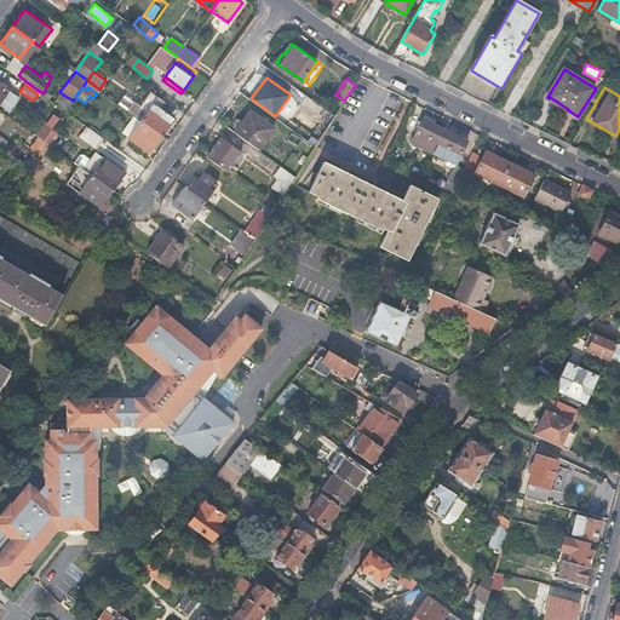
[(135,102),(128,110),(136,115),(142,120),(154,104),(160,108),(165,102),(151,92),(141,107),(135,102)]
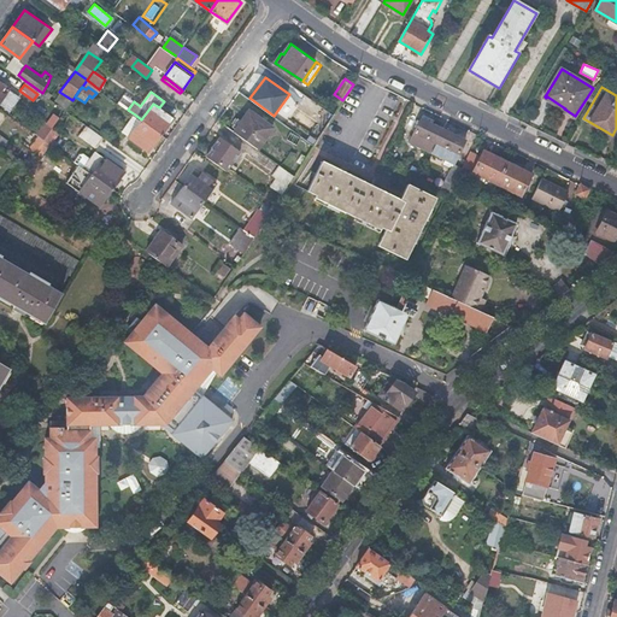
[(172,117),(159,107),(153,104),(141,119),(162,134),(172,117)]
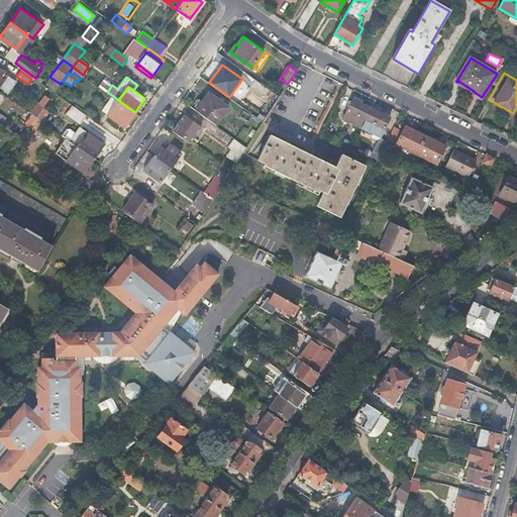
[(197,110),(216,124),(229,106),(209,93),(197,110)]
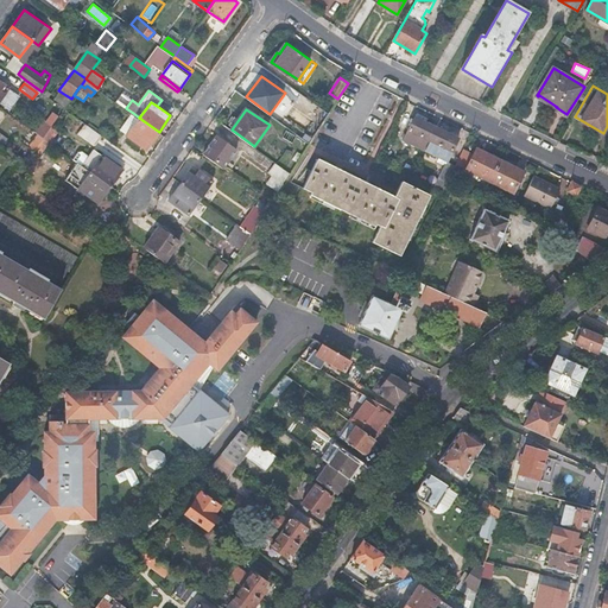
[(418,112),(416,116),(428,122),(430,116),(418,112)]
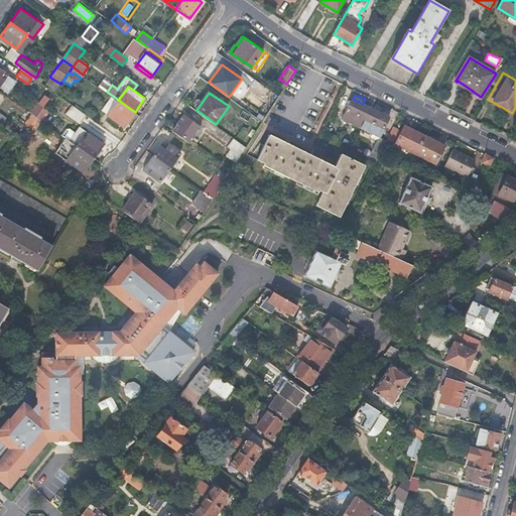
[(118,100),(113,96),(103,110),(108,114),(118,100)]
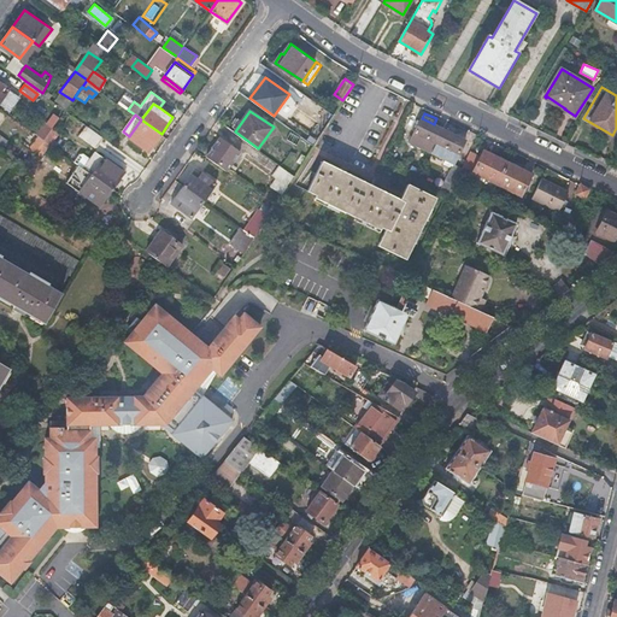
[(338,115),(329,127),(338,133),(346,119),(338,115)]
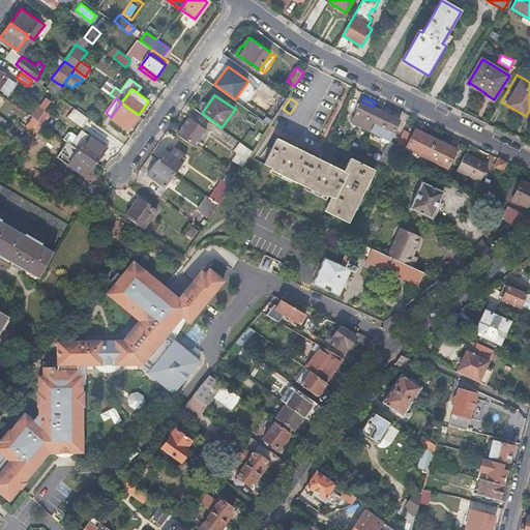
[(353,121),(371,129),(380,110),(373,107),(362,101),(353,121)]
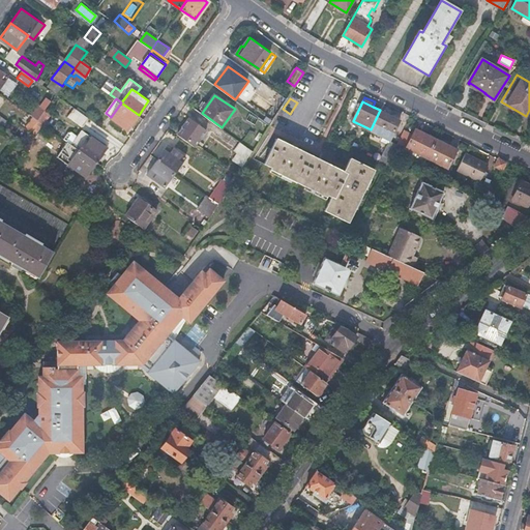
[(121,102),(111,117),(127,129),(139,115),(121,102)]
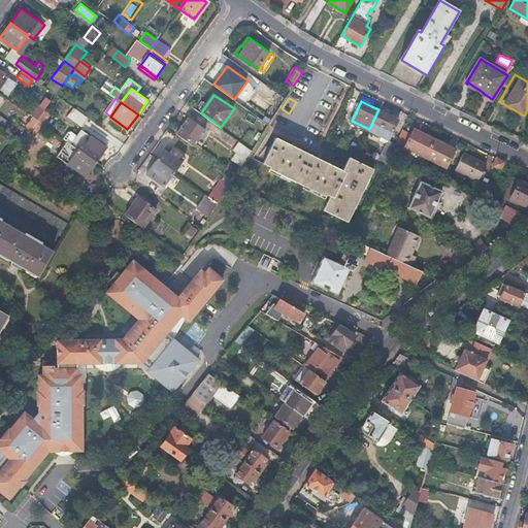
[(35,118),(38,119),(45,108),(40,105),(35,112),(38,113),(35,118)]
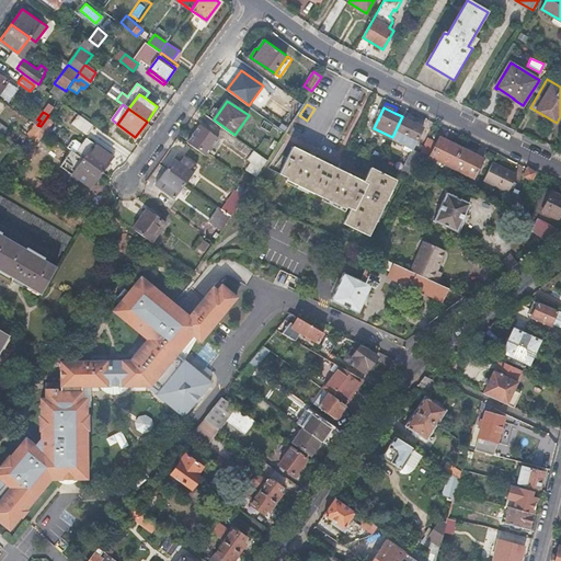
[(94,125),(80,114),(73,123),(89,134),(94,125)]
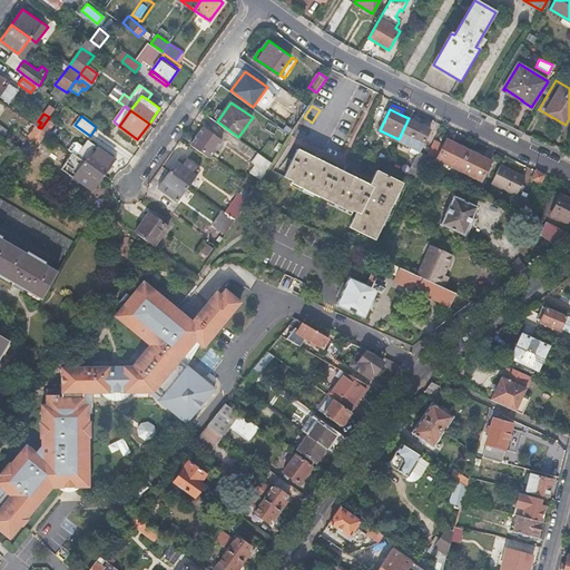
[(41,128),(42,130),(46,126),(48,128),(53,120),(49,117),(41,128)]
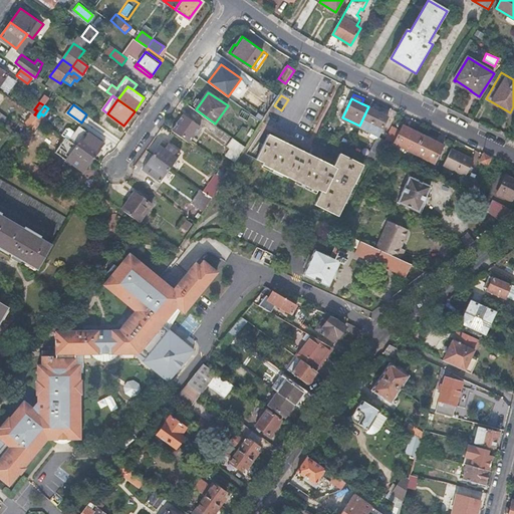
[(368,106),(359,125),(379,136),(389,116),(381,112),(368,106)]
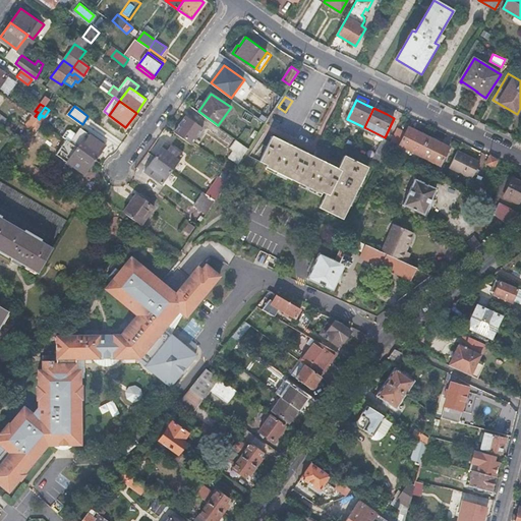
[(33,114),(29,111),(21,122),(24,125),(30,118),(33,120),(35,116),(33,114)]
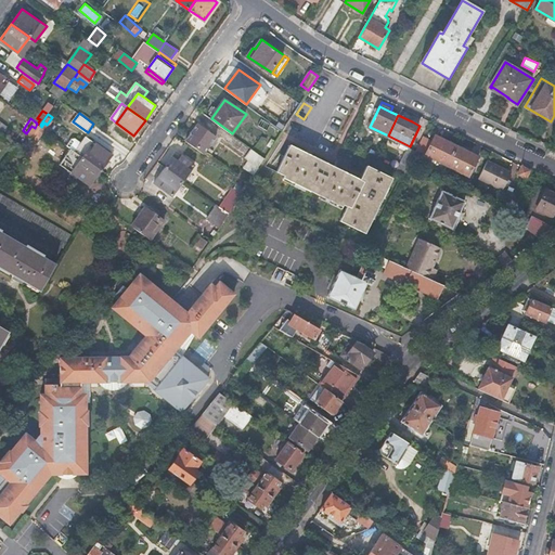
[(198,123),(185,141),(204,154),(217,136),(198,123)]
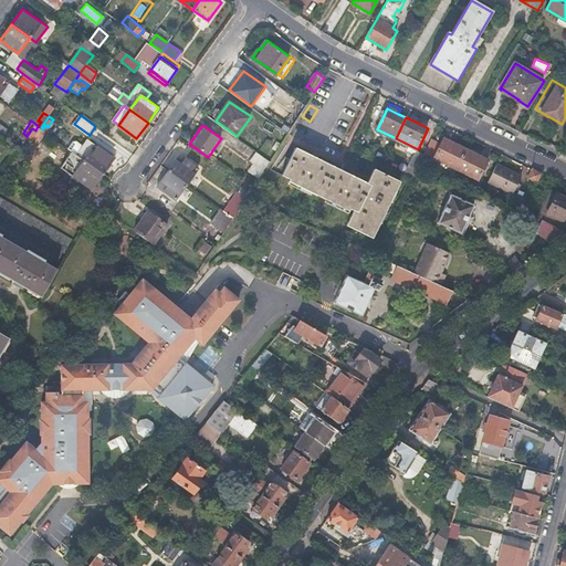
[(27,136),(32,139),(41,127),(38,126),(35,130),(32,128),(27,136)]
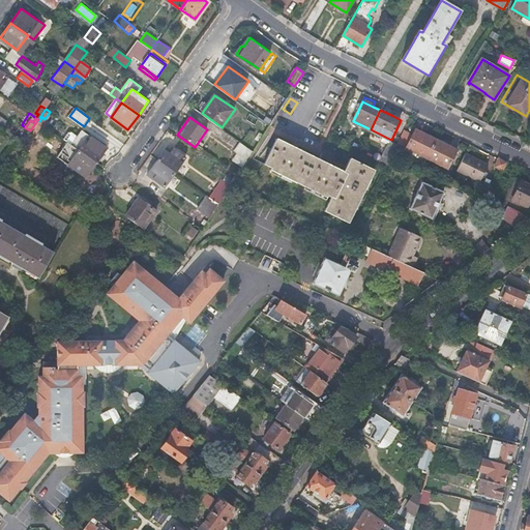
[(38,119),(30,130),(34,134),(39,126),(37,124),(39,121),(38,119)]
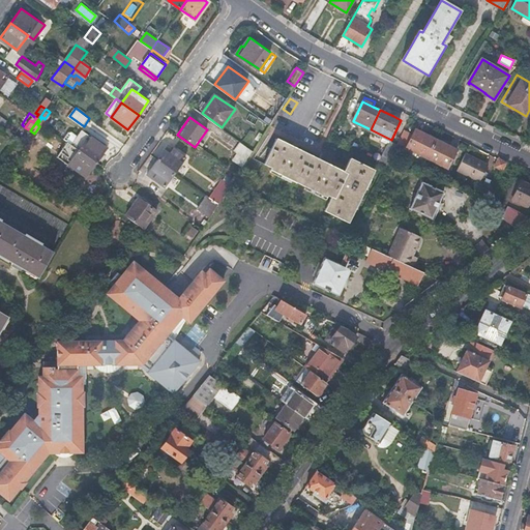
[(110,123),(106,129),(116,137),(120,130),(110,123)]
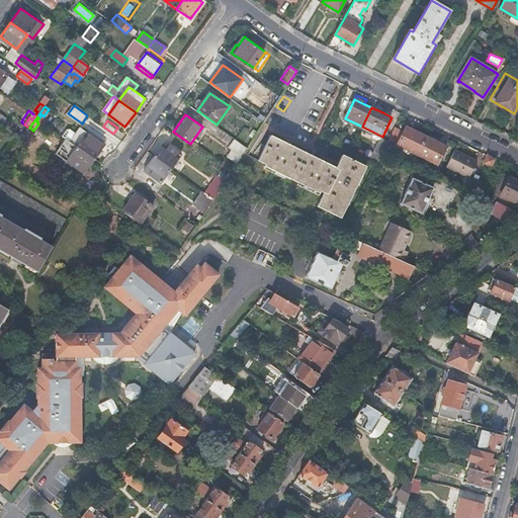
[(387,143),(385,147),(391,149),(394,143),(418,154),(427,136),(406,124),(403,131),(396,126),(387,143)]
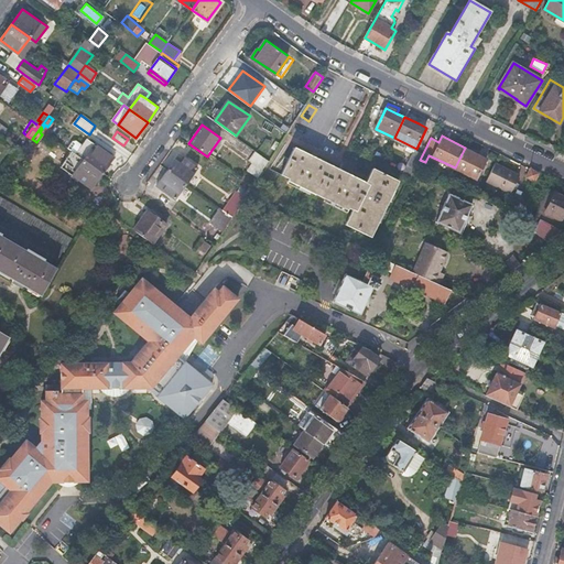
[(88,138),(76,153),(84,160),(95,144),(88,138)]
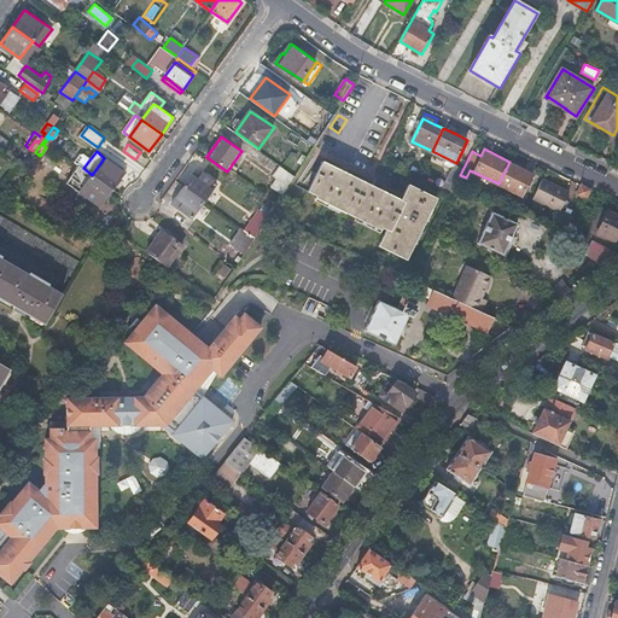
[(92,175),(112,190),(124,172),(104,158),(92,175)]
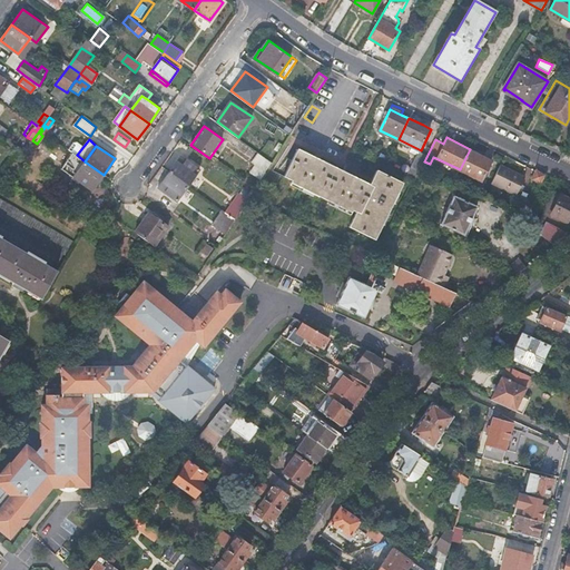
[(297,149),(284,177),(292,180),(291,183),(351,213),(353,210),(356,213),(350,227),(375,239),(403,183),(377,170),(370,184),(297,149)]
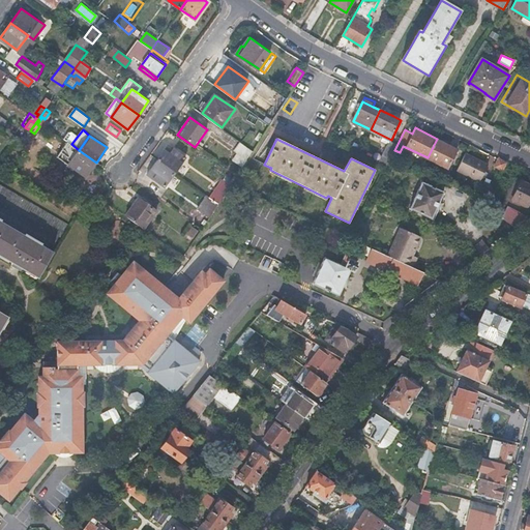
[(458,149),(437,139),(428,157),(448,168),(458,149)]
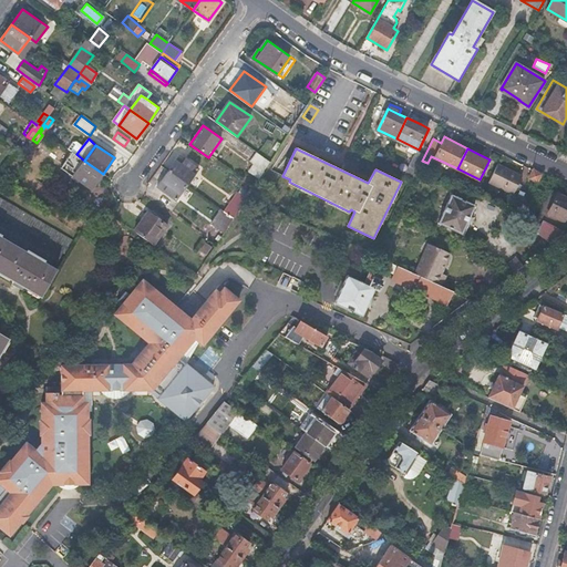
[(255,164),(266,171),(271,161),(258,151),(251,161),(255,164)]
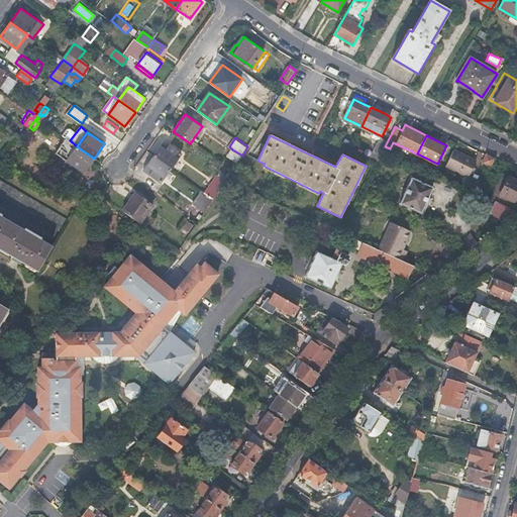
[(84,173),(94,159),(77,146),(70,140),(66,138),(59,148),(70,157),(67,161),(84,173)]
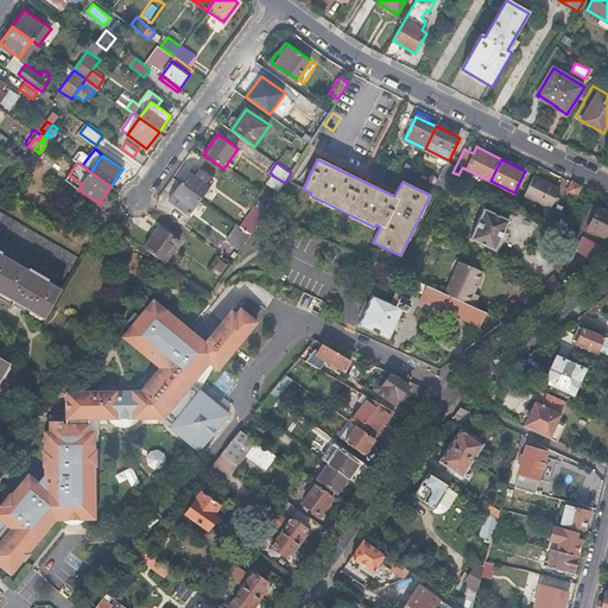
[(436,185),(444,190),(453,172),(455,168),(447,164),(436,185)]
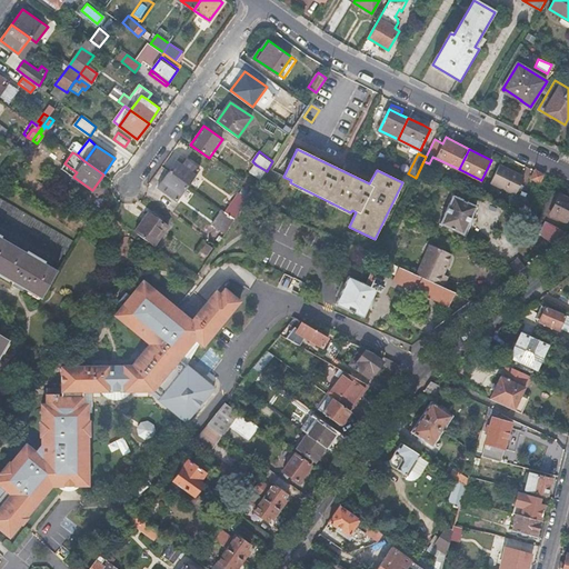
[(170,171),(188,185),(199,169),(181,156),(170,171)]
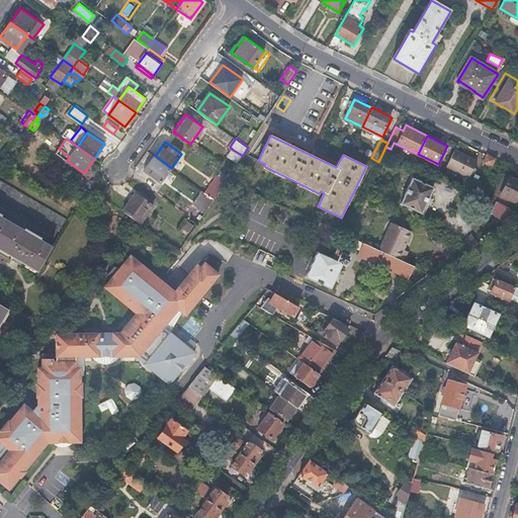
[(478,160),(455,149),(447,165),(469,176),(478,160)]
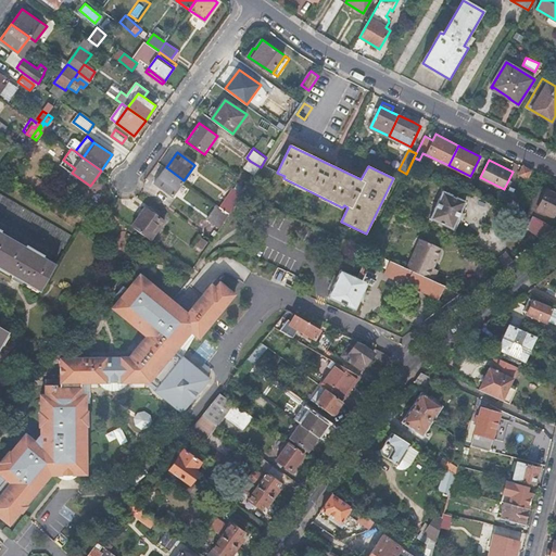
[(245,167),(256,175),(261,167),(250,161),(245,167)]
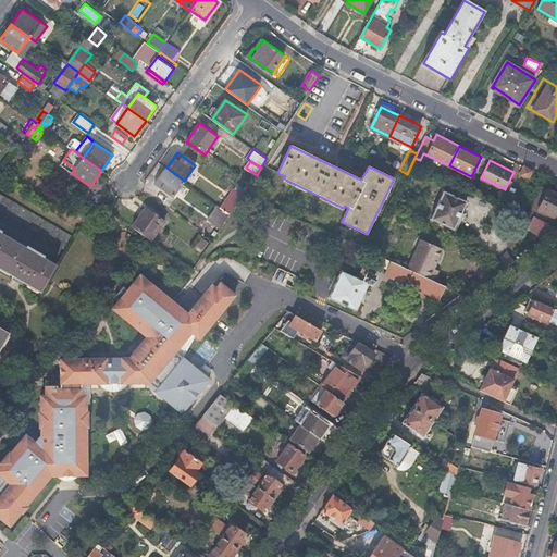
[(533,170),(524,165),(520,174),(524,176),(529,178),(533,170)]
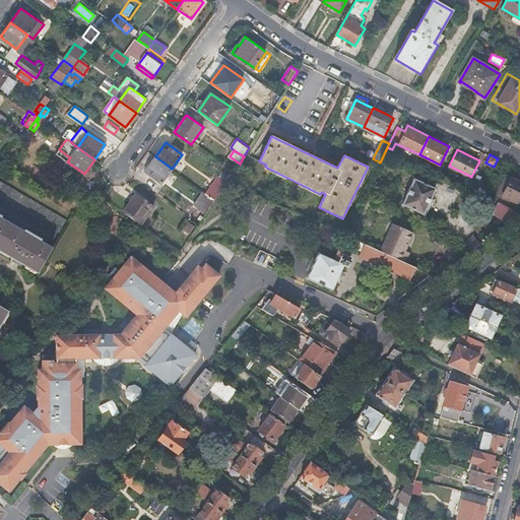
[(161,183),(172,169),(155,156),(144,171),(161,183)]
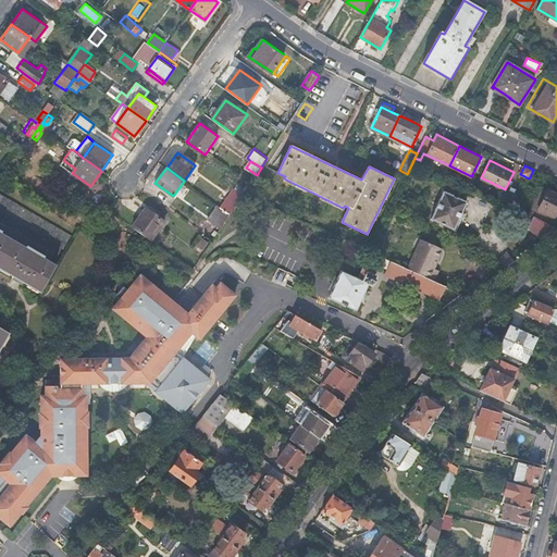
[(222,208),(232,214),(244,194),(235,188),(222,208)]
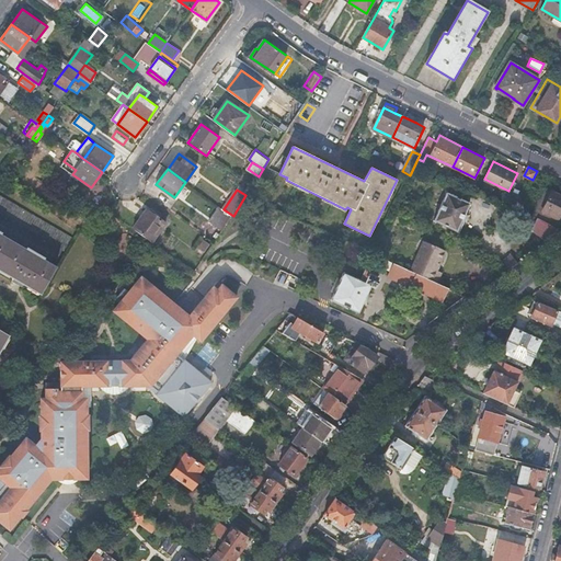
[(437,221),(434,227),(454,237),(470,203),(458,197),(460,193),(453,190),(451,194),(448,192),(434,220),(437,221)]
